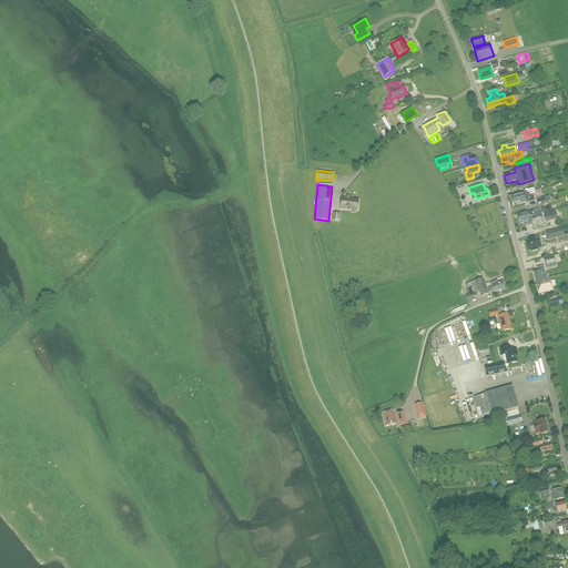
[(525,196),(536,194),(535,190),(534,188),(533,189),(533,188),(528,189),(528,190),(525,191),(525,192),(510,195),(511,201),(525,196)]
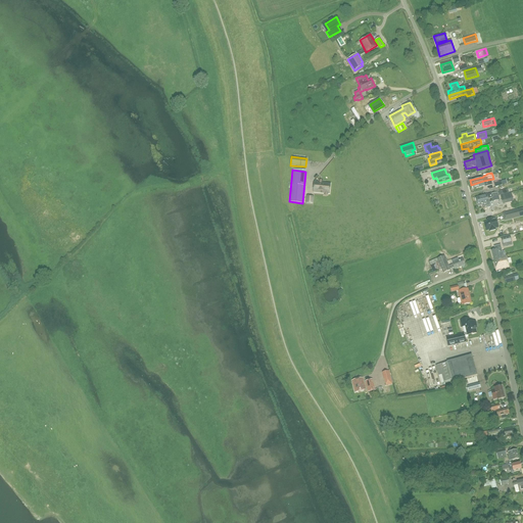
[(493,179),(483,181),(471,185),(473,189),(484,186),(491,184),(490,180),(493,179)]
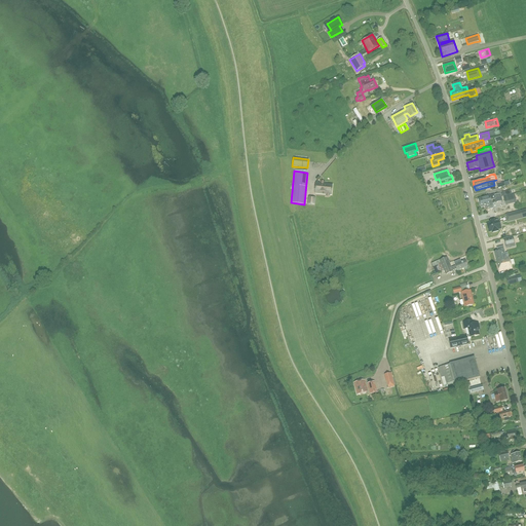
[(332,184),(315,183),(314,193),(331,194),(332,184)]
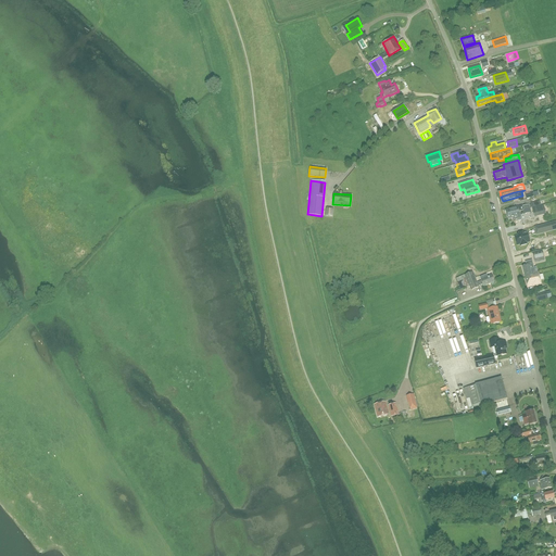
[(505,210),(506,215),(521,211),(521,210),(526,209),(527,211),(530,210),(529,204),(518,207),(518,206),(505,210)]
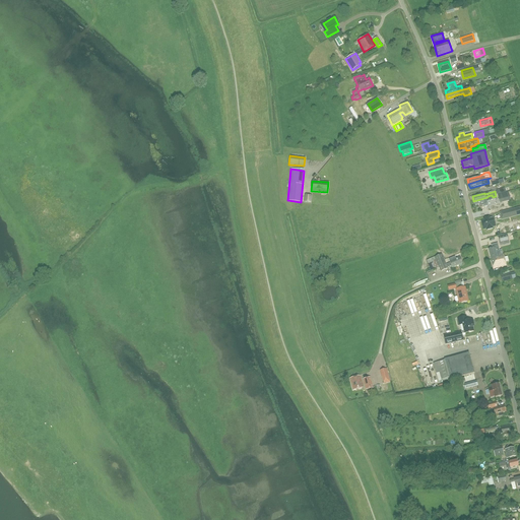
[(498,195),(500,202),(511,199),(509,193),(498,195)]
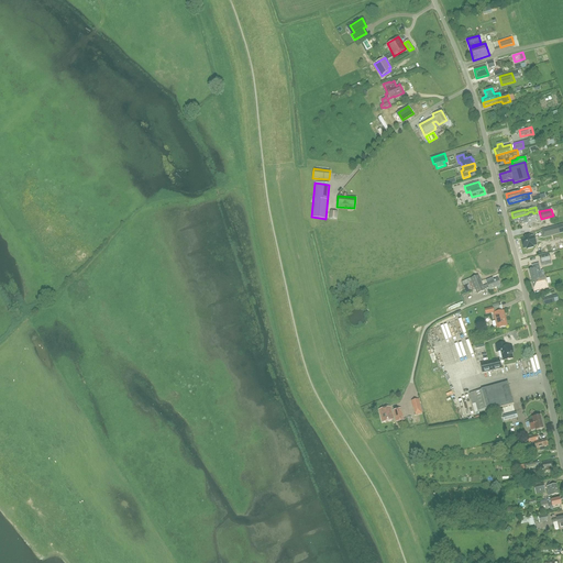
[(537,214),(537,212),(533,213),(532,211),(528,212),(528,213),(512,218),(514,222),(520,221),(521,224),(528,223),(527,218),(537,214)]
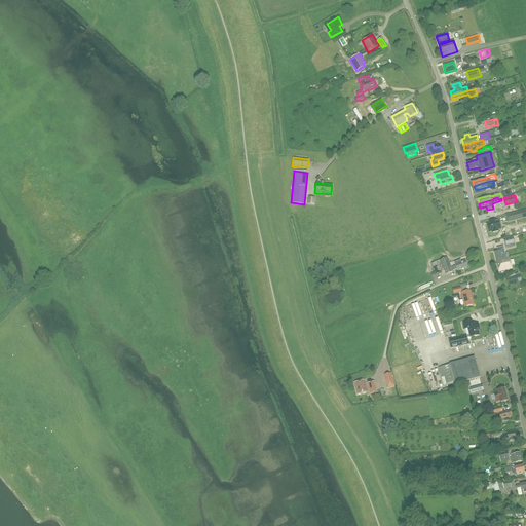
[(491,223),(487,224),(489,232),(492,231),(492,232),(498,231),(498,229),(501,229),(499,221),(498,221),(498,220),(495,221),(495,220),(490,222),(491,223)]
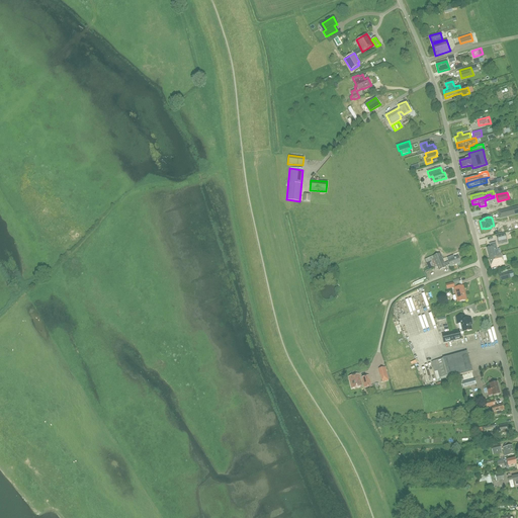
[(505,233),(497,235),(496,235),(498,243),(507,240),(505,233)]
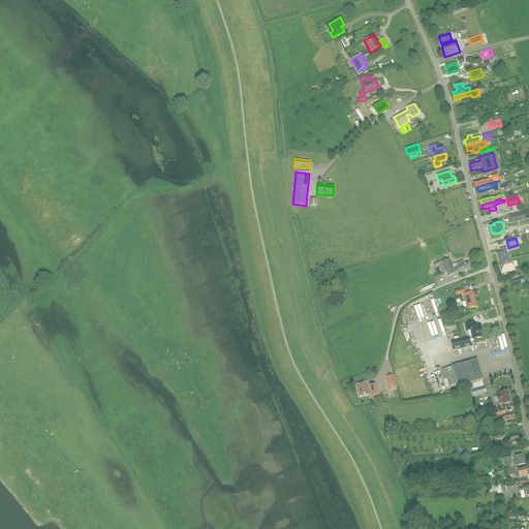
[(497,254),(500,265),(506,263),(505,260),(504,256),(507,255),(506,248),(500,249),(501,253),(497,254)]
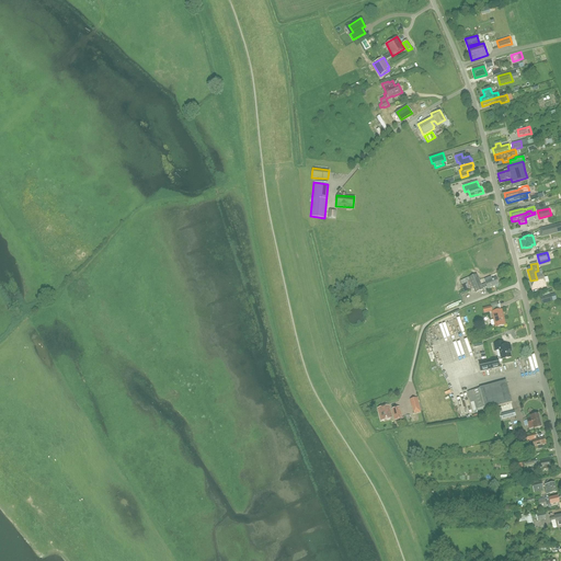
[(491,277),(484,281),(485,284),(481,285),(477,274),(469,277),(476,293),(483,289),(482,288),(487,286),(488,289),(499,284),(495,277),(492,279),(492,277),(491,277)]
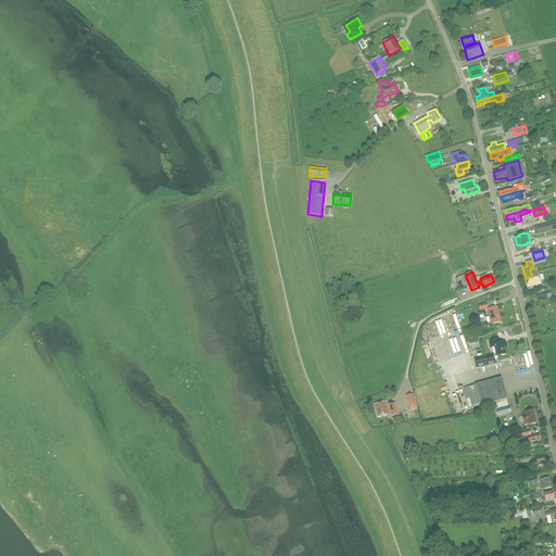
[(532,277),(526,278),(528,287),(541,283),(538,272),(531,274),(532,277)]
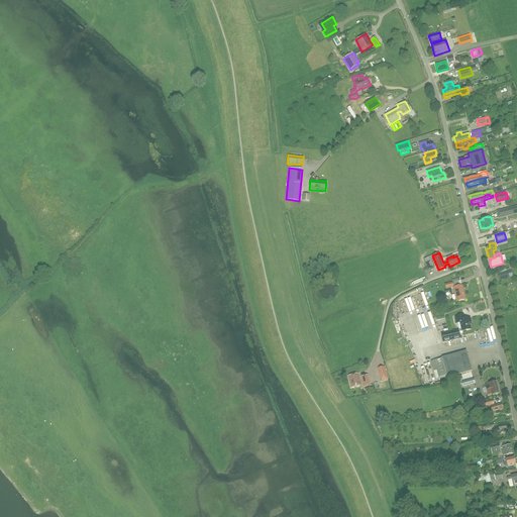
[(507,272),(498,274),(500,280),(509,278),(507,272)]
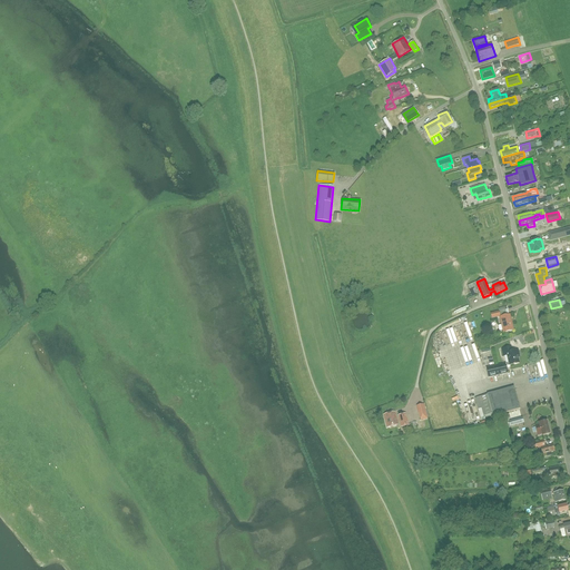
[(503,333),(513,331),(510,315),(500,317),(501,324),(499,325),(498,326),(499,330),(500,331),(502,330),(503,333)]
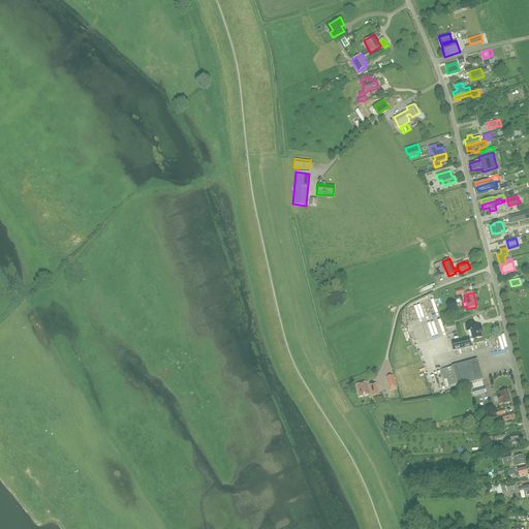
[(469,337),(470,340),(481,337),(479,330),(481,330),(480,324),(475,327),(474,321),(465,323),(467,331),(470,330),(472,337),(469,337)]
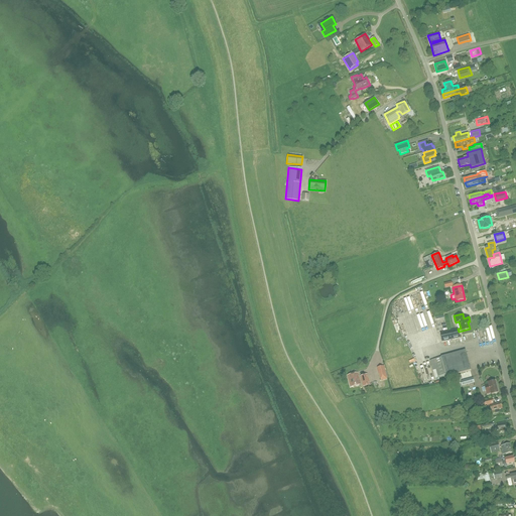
[(460,338),(459,332),(458,329),(440,334),(442,342),(460,338)]
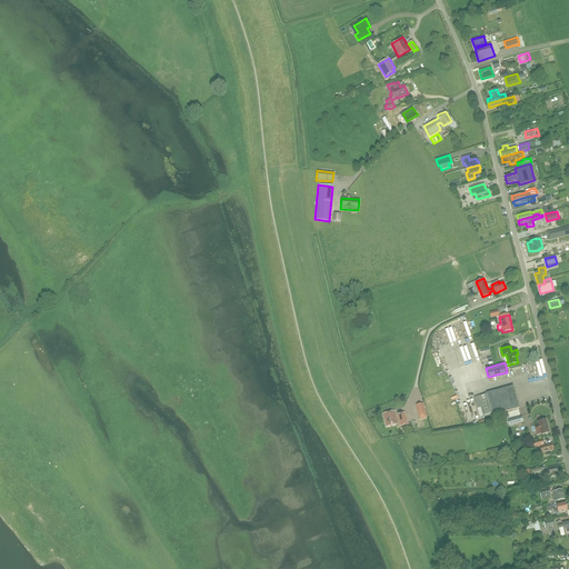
[(519,408),(512,386),(486,393),(488,399),(479,402),(482,415),(491,412),(492,416),(519,408)]
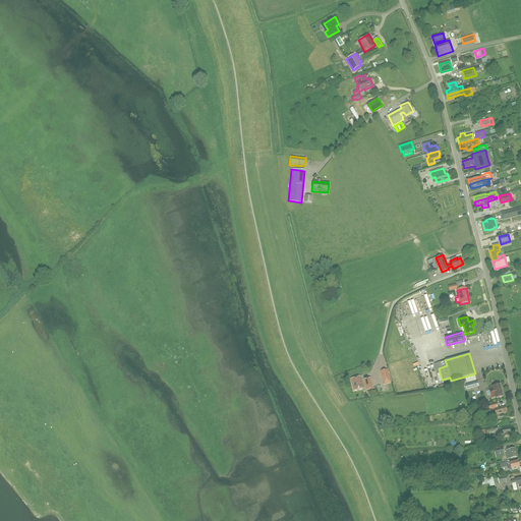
[(364,389),(360,377),(350,379),(354,391),(364,389)]
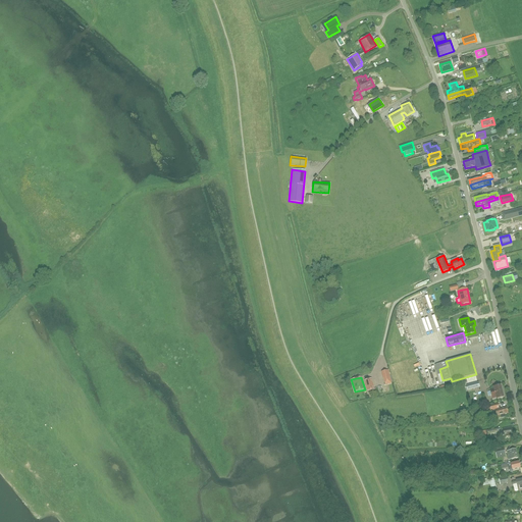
[(370,378),(364,380),(367,388),(372,387),(370,378)]
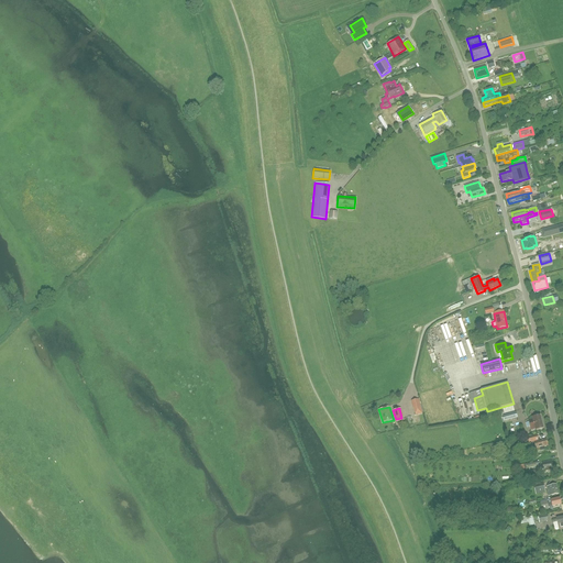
[(518,418),(516,411),(503,415),(503,416),(500,417),(501,420),(504,420),(505,421),(518,418)]
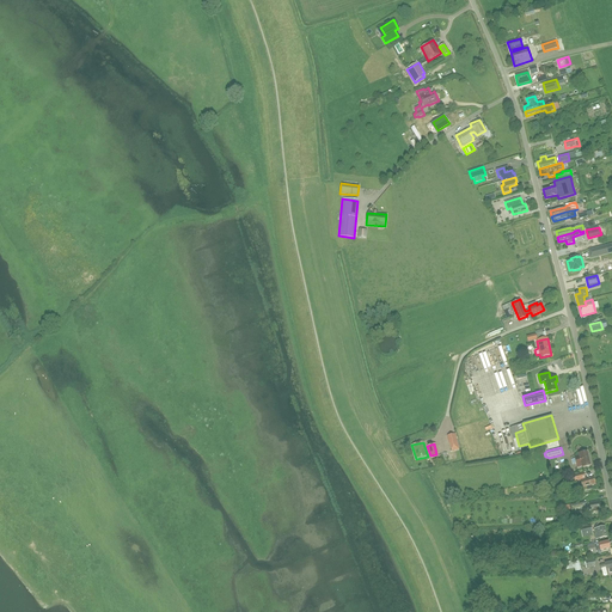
[(591,465),(587,452),(579,454),(579,456),(574,457),(577,467),(582,466),(582,467),(591,465)]
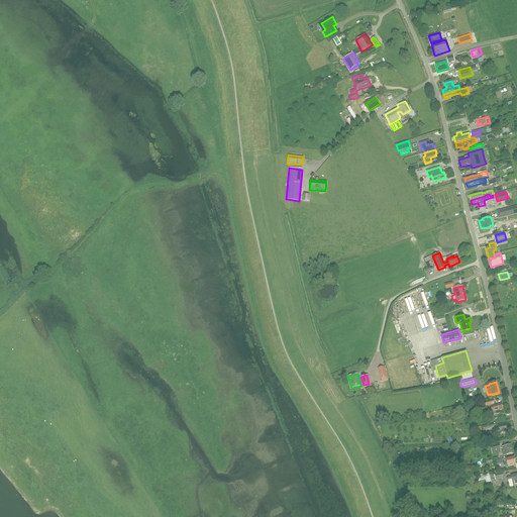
[(490,405),(493,415),(501,413),(500,410),(503,409),(502,403),(495,405),(493,400),(485,402),(486,406),(490,405)]
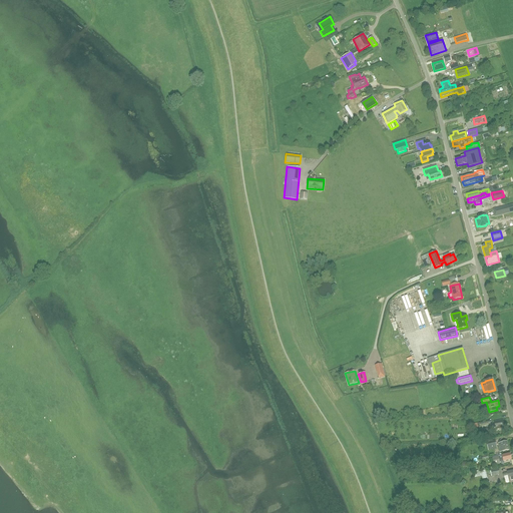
[(502,420),(494,422),(495,429),(504,428),(502,420)]
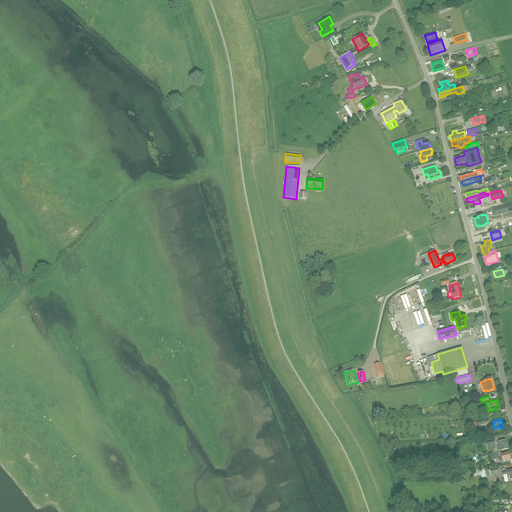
[(495,448),(494,440),(486,441),(487,449),(495,448)]
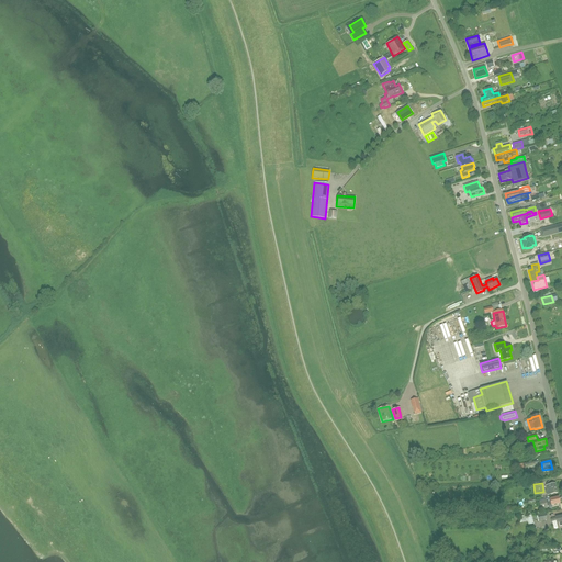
[(558,493),(555,483),(546,485),(548,495),(558,493)]
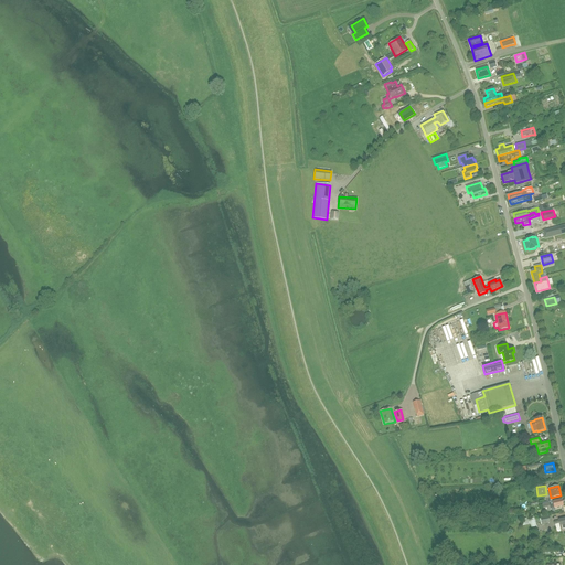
[(563,505),(562,500),(547,503),(542,504),(544,512),(550,511),(550,510),(563,505)]
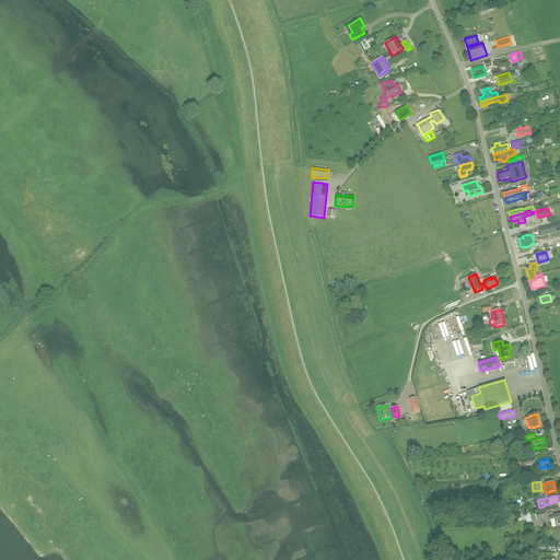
[(544,511),(535,513),(537,521),(546,518),(544,511)]
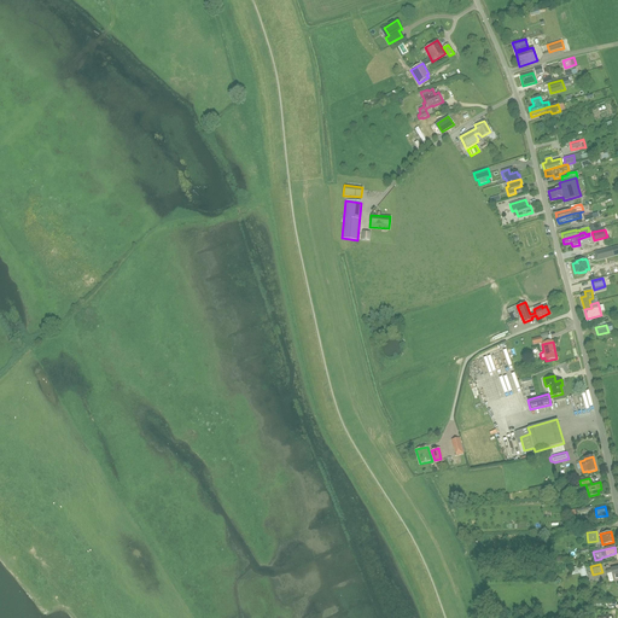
[(617,566),(606,570),(607,573),(611,572),(613,582),(617,579),(617,566)]
